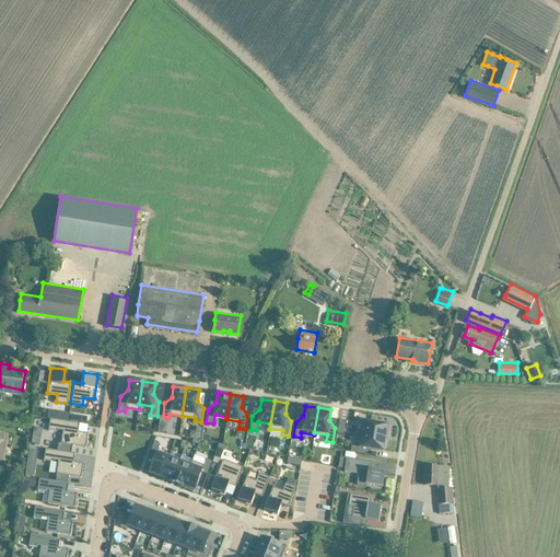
[(59,410),(58,418),(68,419),(69,412),(59,410)]
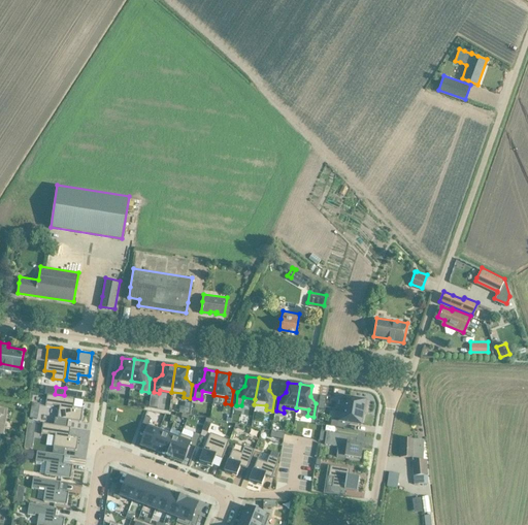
[(67,389),(66,396),(75,397),(76,390),(67,389)]
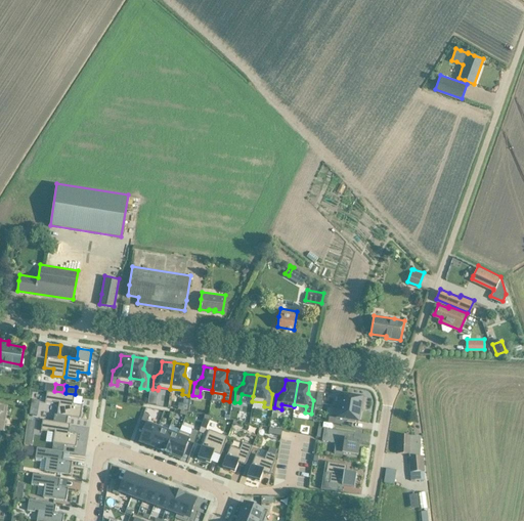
[(47,390),(45,400),(53,401),(53,400),(59,401),(57,413),(54,413),(53,420),(67,422),(68,415),(81,417),(82,403),(74,402),(75,394),(66,393),(63,392),(54,391),(47,390)]
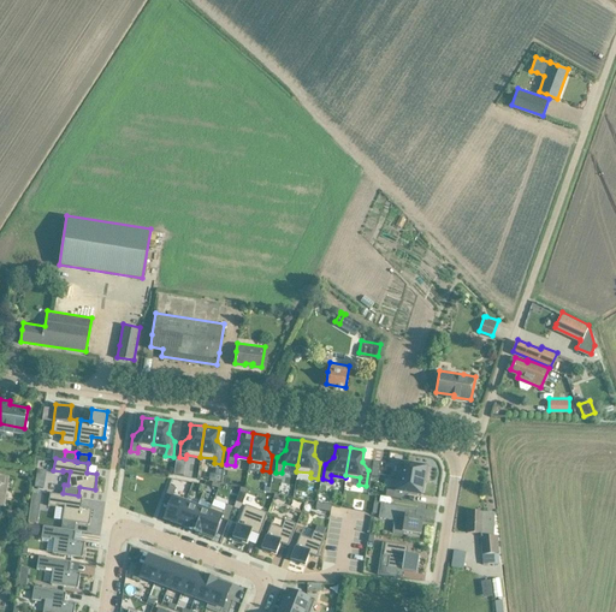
[(401,461),(398,475),(424,479),(426,464),(401,461)]
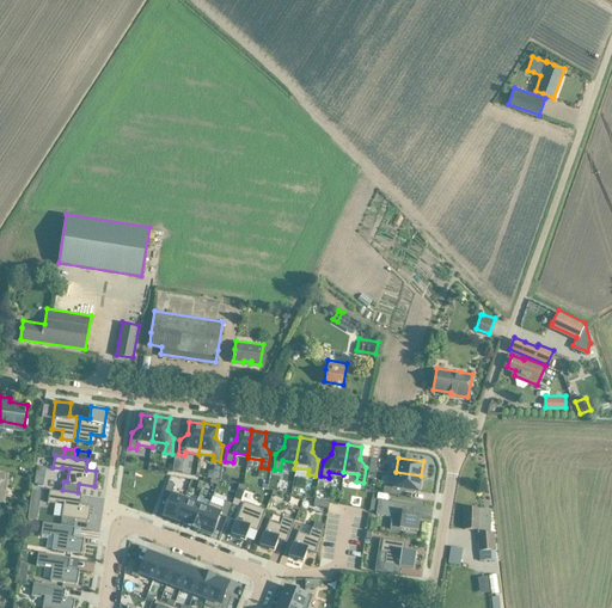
[(384,484),(383,491),(398,493),(407,489),(418,490),(421,476),(396,472),(393,485),(384,484)]
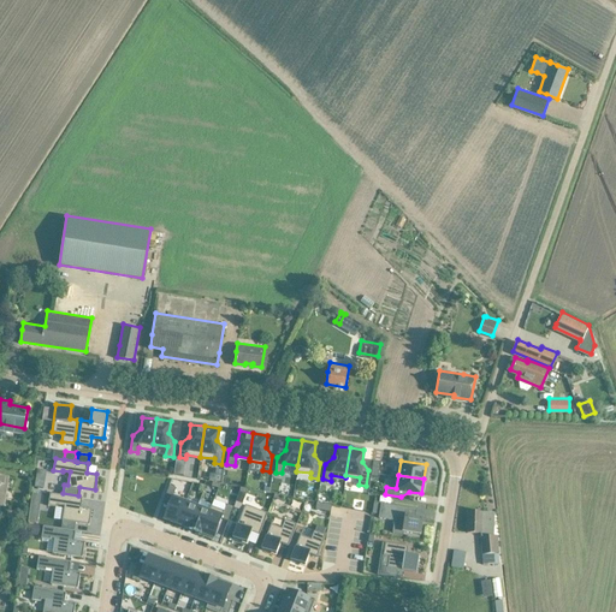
[(49,491),(48,504),(57,505),(58,503),(64,504),(63,518),(75,521),(89,523),(92,506),(81,505),(82,495),(78,495),(63,493),(49,491)]
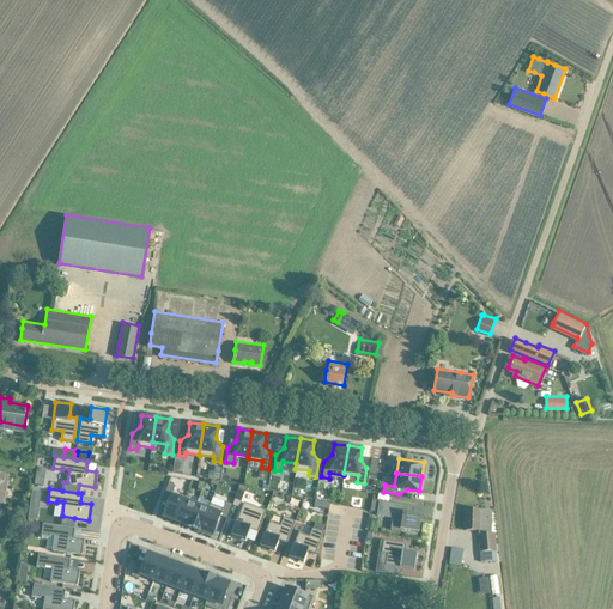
[(173,489),(163,513),(176,519),(184,498),(186,495),(173,489)]
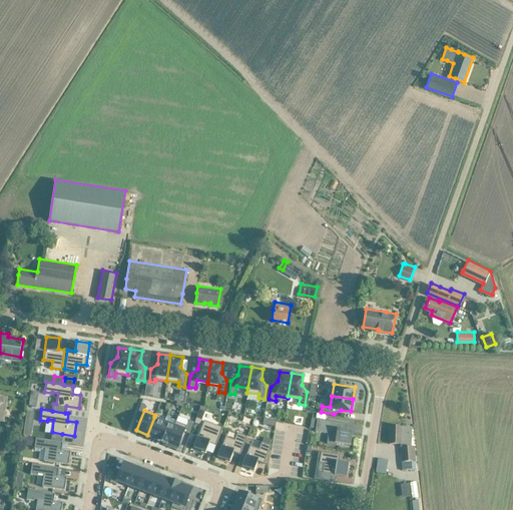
[(154,417),(147,435),(157,438),(164,421),(154,417)]
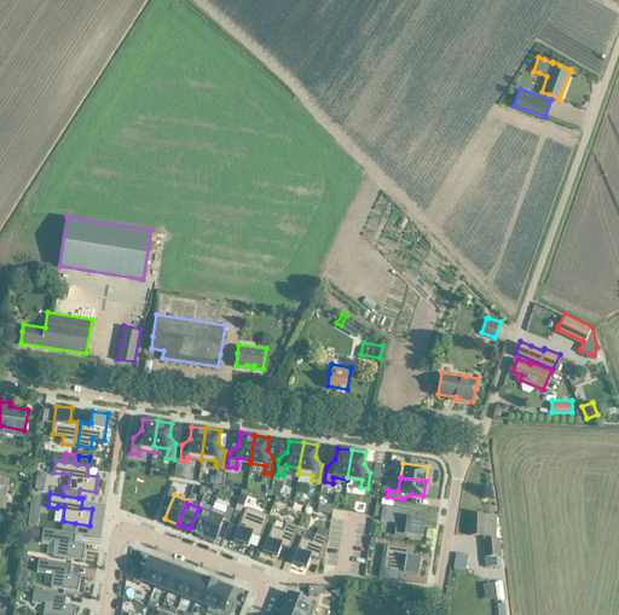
[(210,511),(202,533),(215,538),(223,518),(230,521),(235,506),(227,504),(225,511),(213,506),(210,511)]
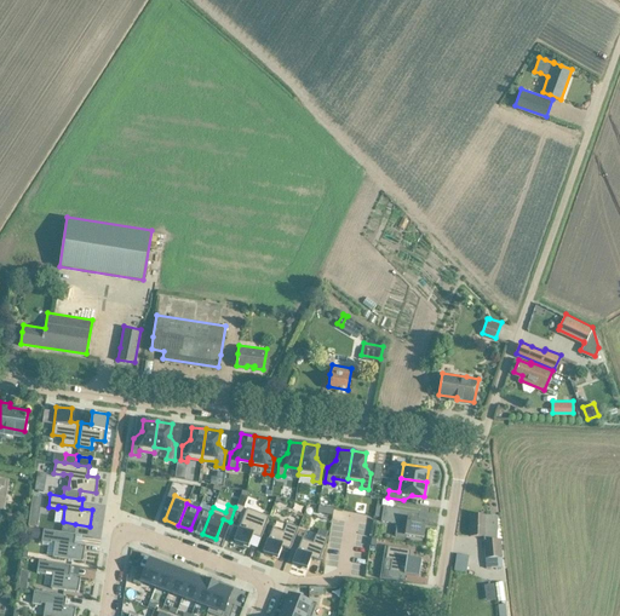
[(384,505),(382,519),(397,522),(395,534),(407,535),(407,533),(423,535),(425,520),(418,519),(419,511),(384,505)]
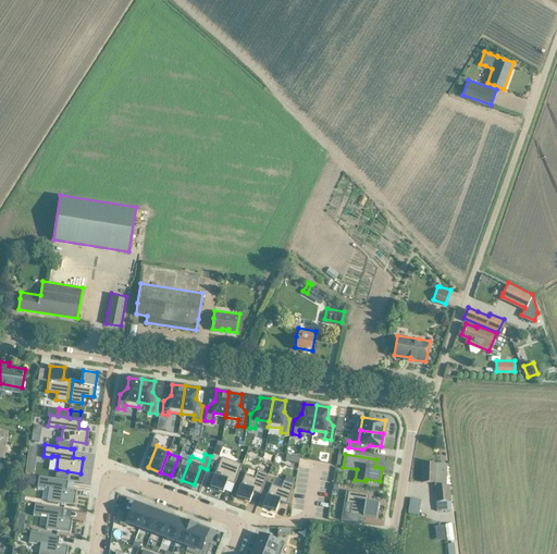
[(212,480),(210,485),(224,490),(227,480),(234,482),(242,463),(222,455),(214,474),(210,471),(208,478),(212,480)]
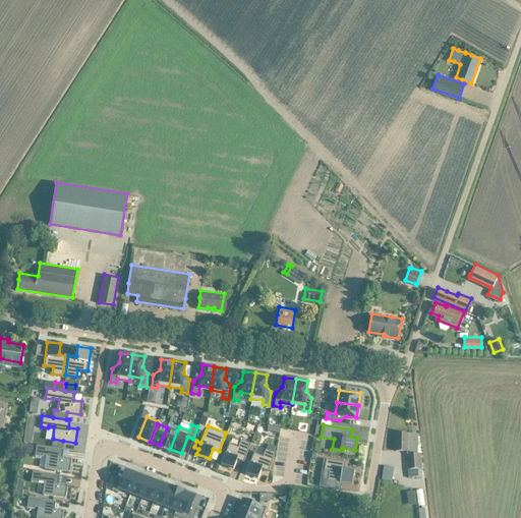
[(167,427),(160,445),(170,449),(177,430),(167,427)]
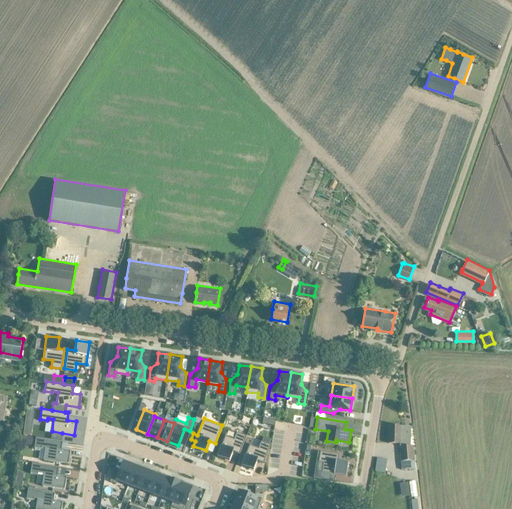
[(410,424),(399,424),(389,423),(388,441),(400,442),(400,444),(399,444),(401,468),(415,467),(413,443),(410,444),(410,424)]
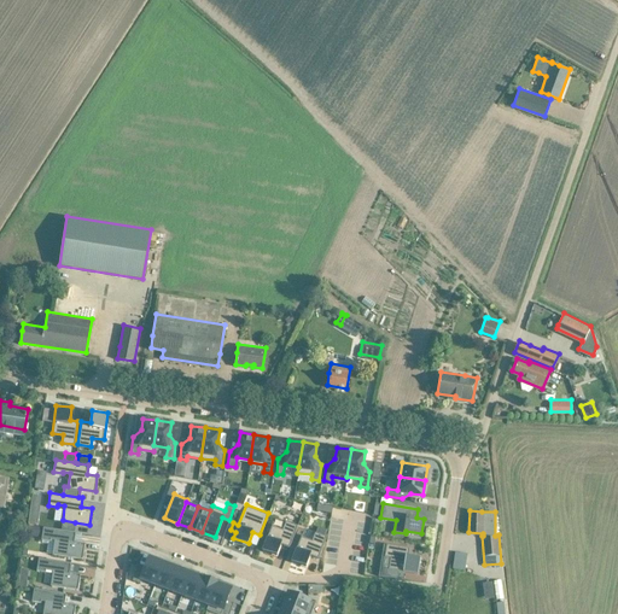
[(29,512),(28,521),(38,522),(39,513),(29,512)]
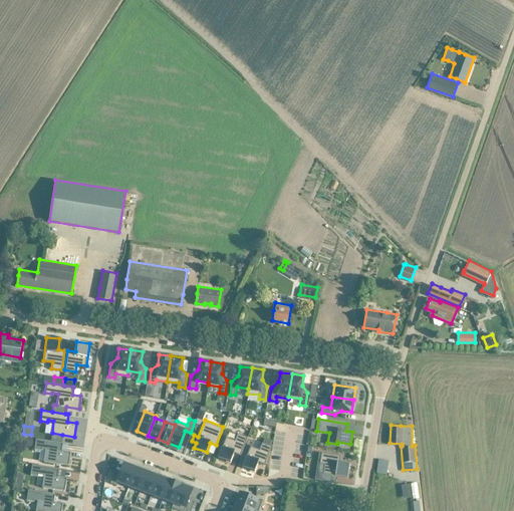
[(226,436),(218,457),(231,461),(234,452),(241,454),(248,436),(238,432),(235,439),(226,436)]
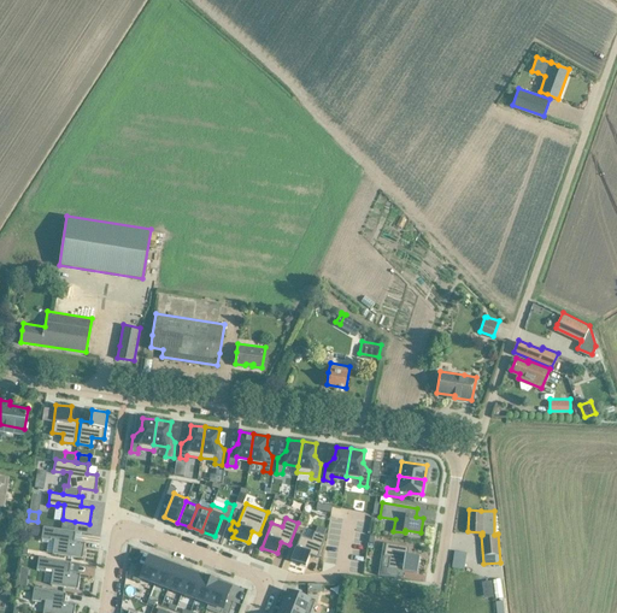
[(43,525),(41,537),(48,538),(51,538),(51,537),(54,537),(53,552),(83,556),(86,541),(81,540),(75,538),(76,530),(43,525)]
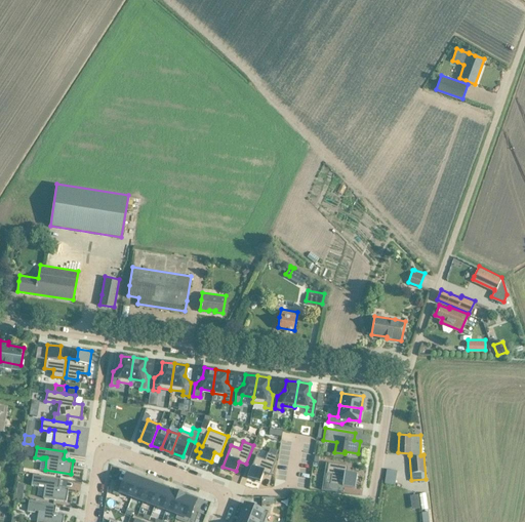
[(255,454),(247,476),(260,481),(264,470),(271,473),(278,454),(268,451),(265,457),(255,454)]
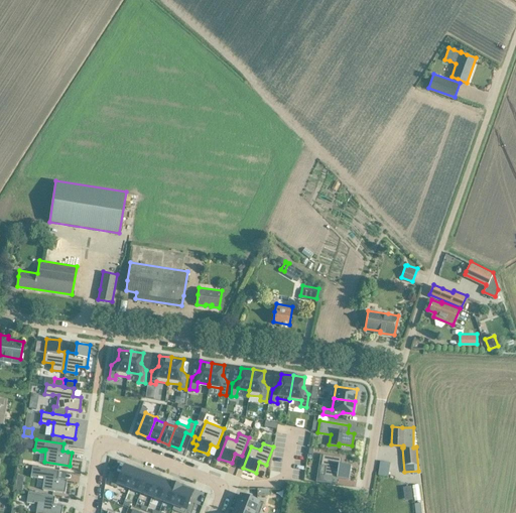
[(323,454),(320,464),(326,465),(325,474),(324,481),(329,481),(330,475),(337,476),(349,478),(351,465),(341,464),(342,457),(323,454)]
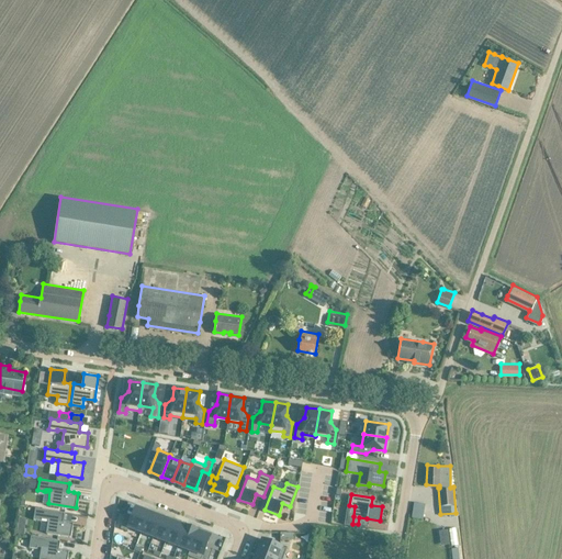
[(425,502),(414,501),(412,516),(423,517),(425,502)]
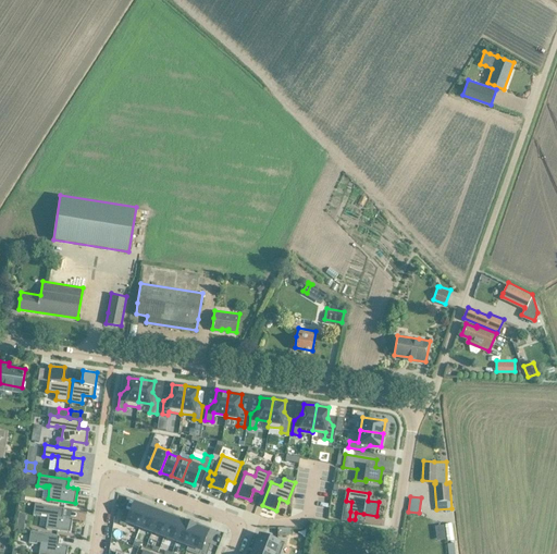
[(124,508),(120,522),(126,525),(127,520),(139,526),(147,506),(134,501),(131,511),(124,508)]
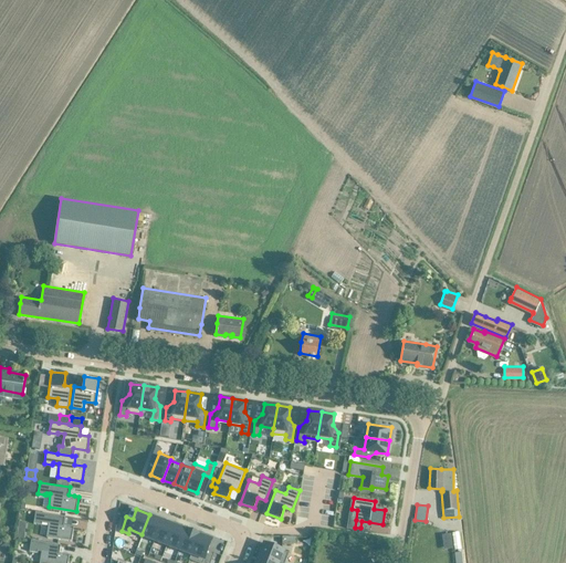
[(35,510),(33,522),(42,523),(42,521),(49,522),(46,535),(72,540),(74,524),(64,523),(65,514),(35,510)]
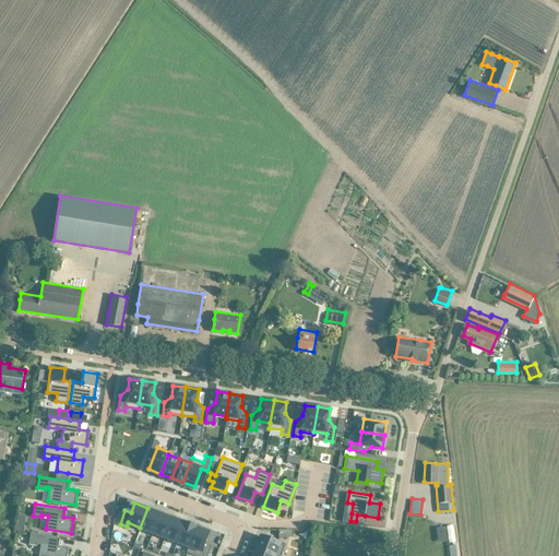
[(147,508),(140,528),(153,532),(159,512),(147,508)]
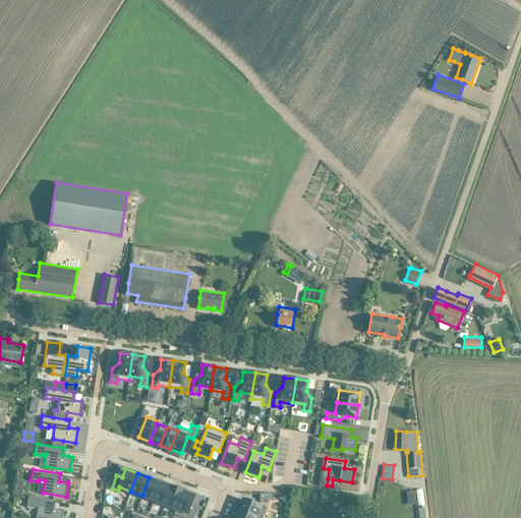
[(149,477),(142,496),(154,500),(161,481),(149,477)]
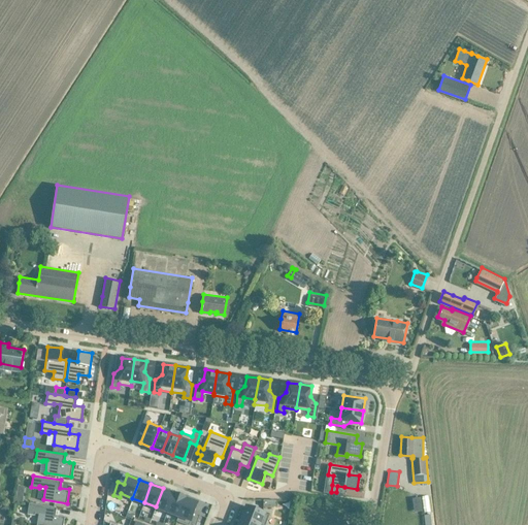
[(163,488),(156,506),(167,511),(174,493),(163,488)]
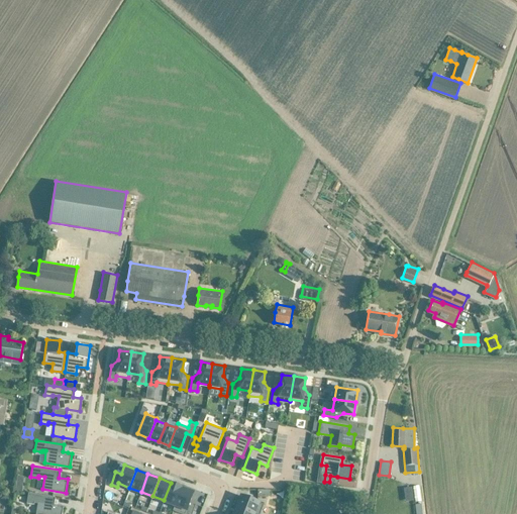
[(171,483),(164,500),(175,505),(182,487),(171,483)]
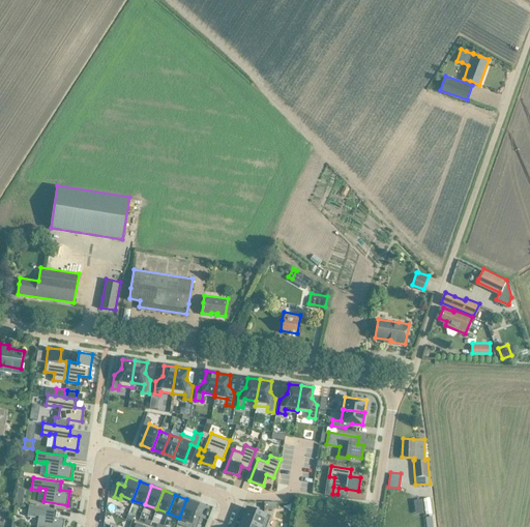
[(179,518),(177,522),(189,526),(193,526),(196,526),(201,516),(195,514),(199,503),(186,499),(179,518)]
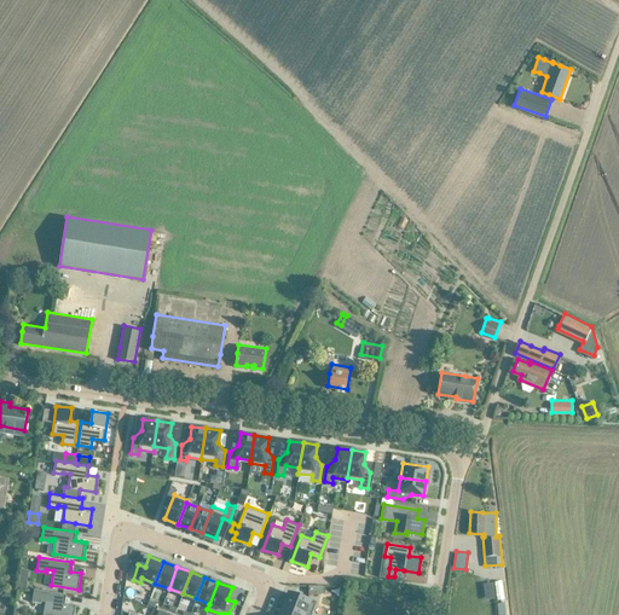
[(34,589),(32,601),(41,602),(41,601),(45,601),(42,614),(74,614),(76,604),(65,602),(67,593),(34,589)]
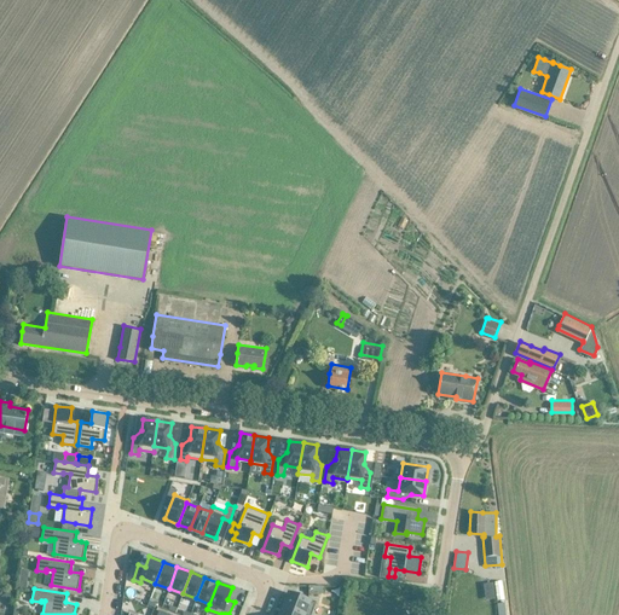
[(289,591),(284,604),(306,613),(311,614),(316,602),(289,591)]
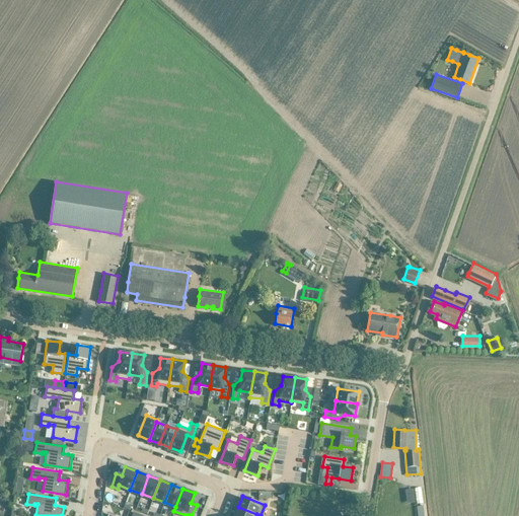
[(238,507),(234,515),(254,515),(256,514),(238,507)]
